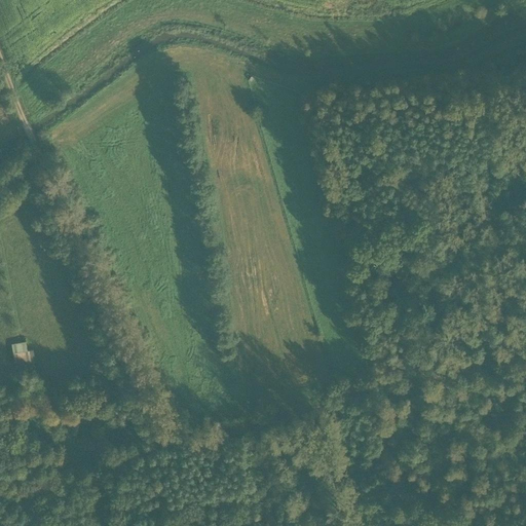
[(43,201),(38,203),(44,219),(49,218),(43,201)]
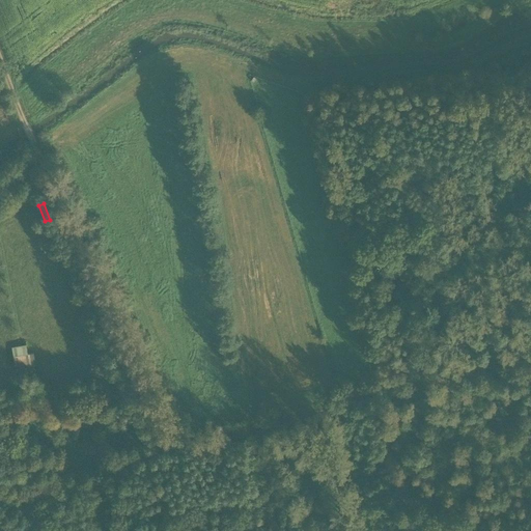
[(403,279),(398,287),(406,292),(413,281),(414,279),(408,274),(403,271),(399,276),(403,279)]
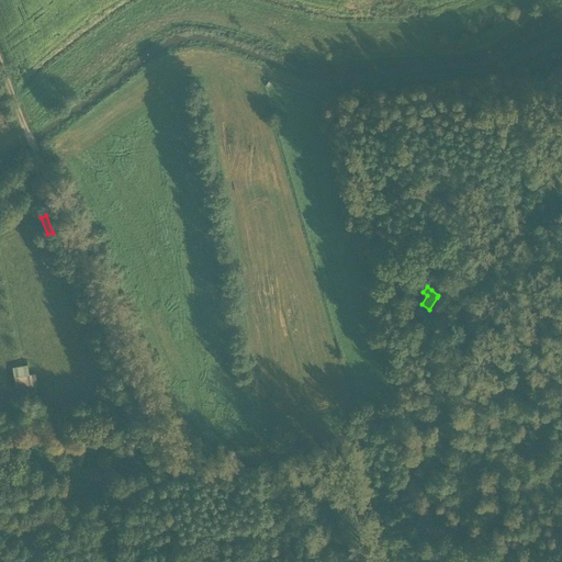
[(26,366),(11,368),(14,389),(27,386),(29,390),(35,388),(36,388),(35,374),(29,375),(26,366)]
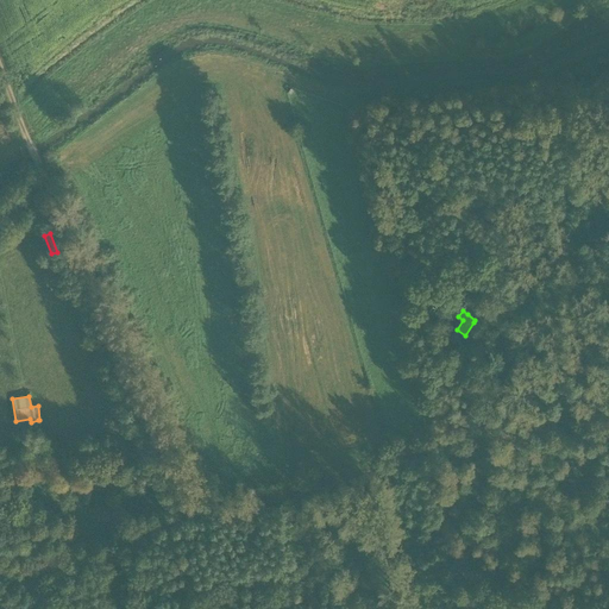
[(85,490),(81,503),(88,506),(92,493),(85,490)]
